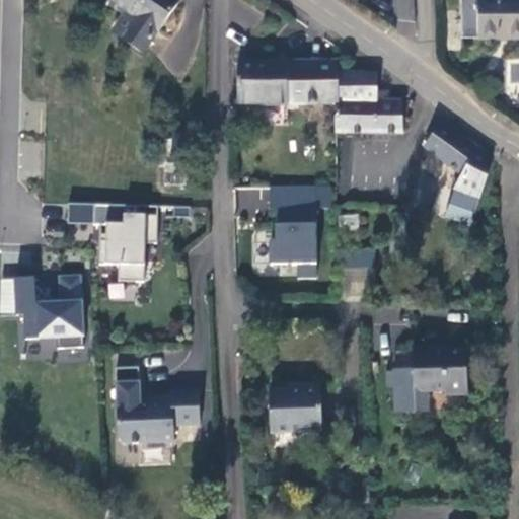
[(145,53),(180,0),(109,0),(129,13),(115,33),(145,53)]
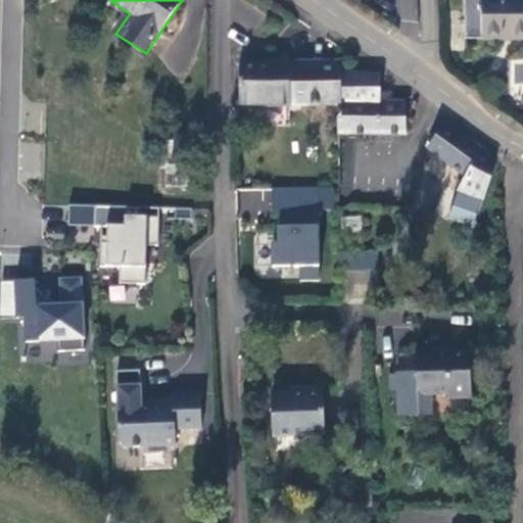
[(413,0),(384,0),(385,17),(414,17),(413,0)]
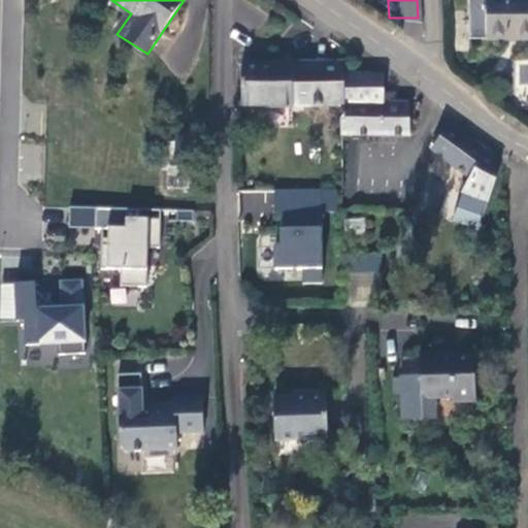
[(527,0),(469,0),(469,34),(527,35),(527,0)]
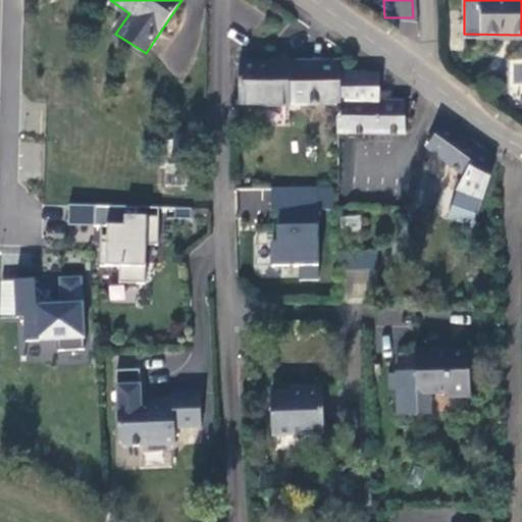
[(341,61),(242,63),(243,105),(337,105),(342,105),(342,75),(341,61)]
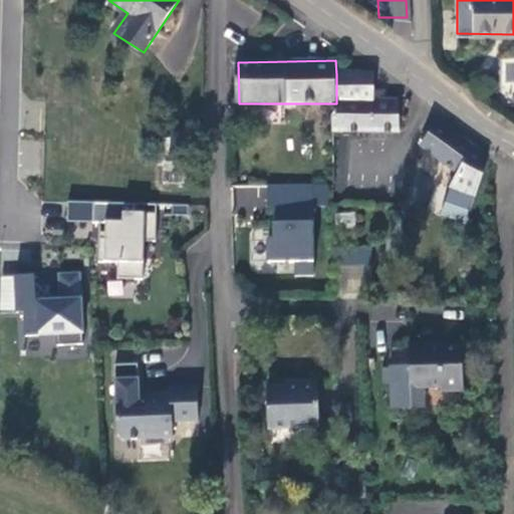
[(502,80),(513,80),(513,62),(503,62),(502,80)]
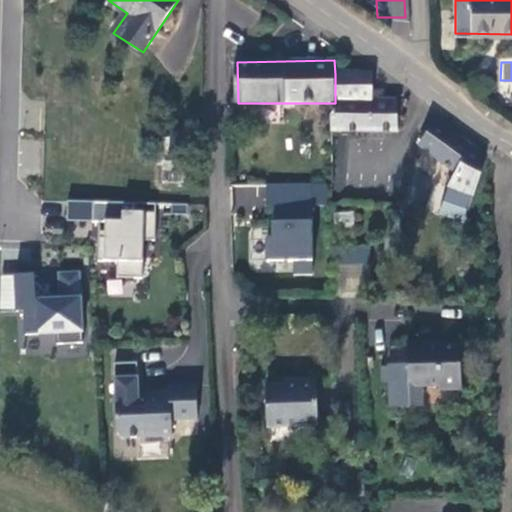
[(331,103),(331,131),(397,133),(398,99),(373,100),(372,75),(335,74),(335,103),(331,103)]
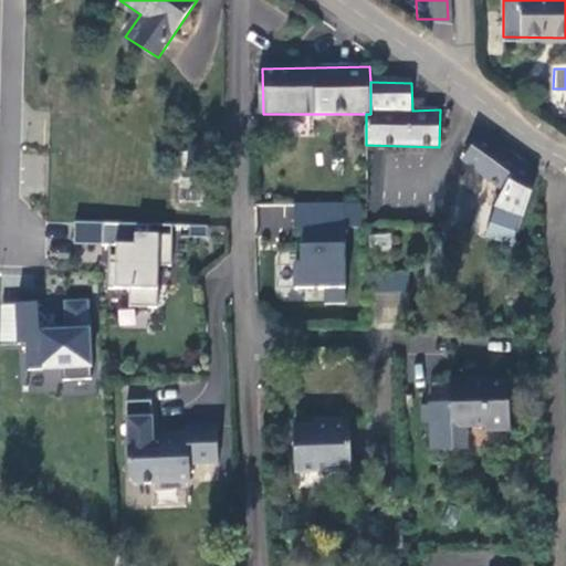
[(540,173),(483,133),(463,161),(505,190),(495,206),(498,207),(522,215),(524,216),(540,173)]
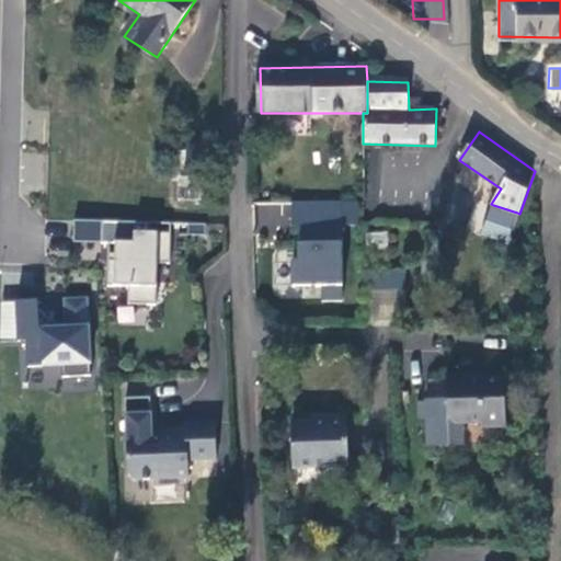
[(367,151),(367,207),(380,207),(380,150),(367,151)]
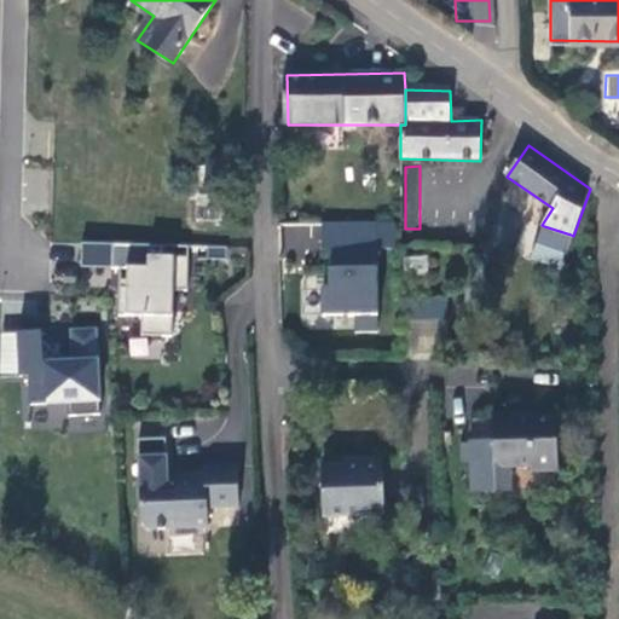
[(353,333),(379,333),(379,246),(397,246),(397,220),(322,221),(323,316),(353,316),(353,333)]
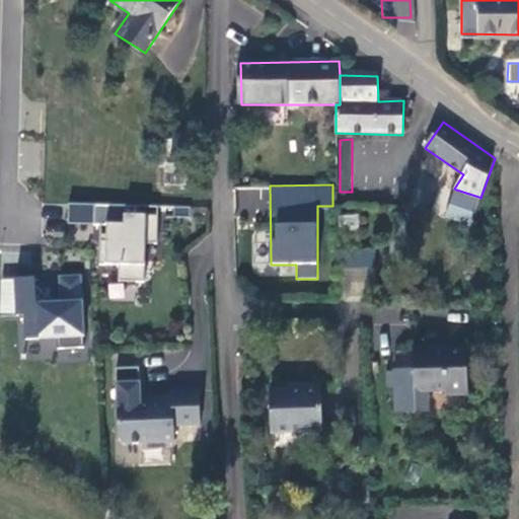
[(478,197),(456,190),(451,207),(472,215),(478,197)]
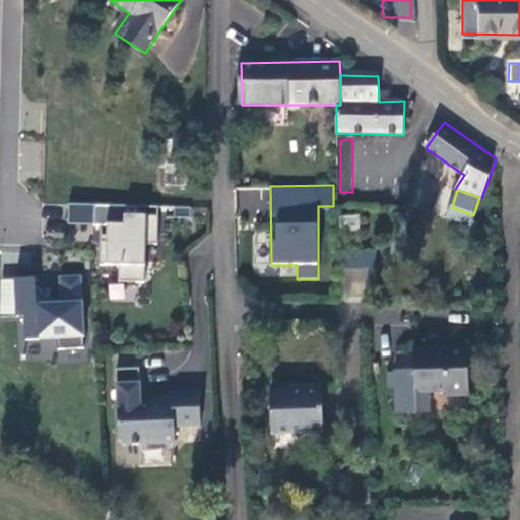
[(94,225),(94,204),(69,203),(68,223),(94,225)]
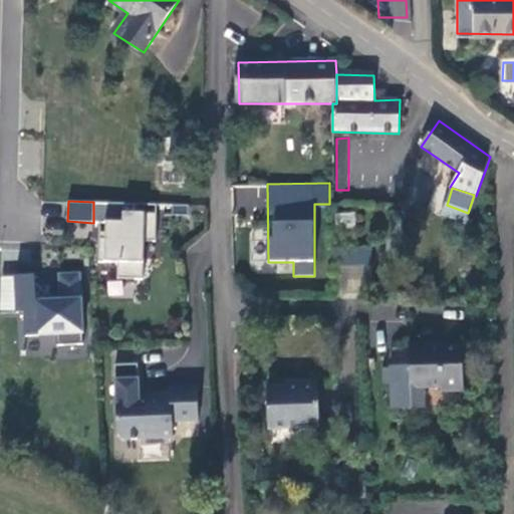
[(136,203),(93,202),(93,223),(106,223),(105,239),(98,238),(98,262),(117,262),(117,278),(143,279),(144,240),(156,241),(157,213),(136,213),(136,203)]
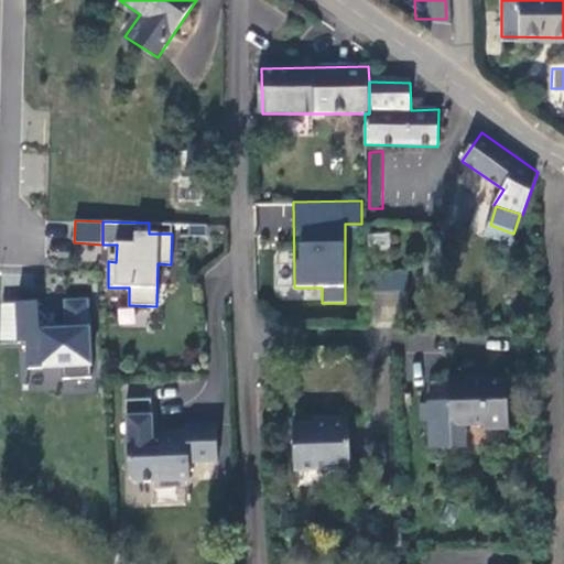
[(207,225),(190,224),(190,236),(207,237),(207,225)]
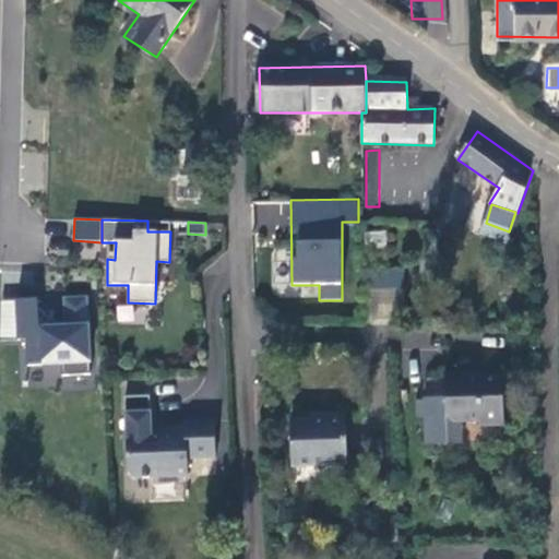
[(401,270),(363,271),(363,287),(401,286),(401,270)]
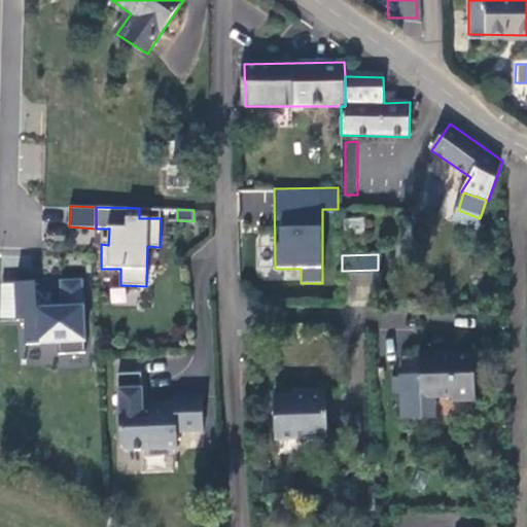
[(378,270),(342,271),(342,300),(375,300),(378,270)]
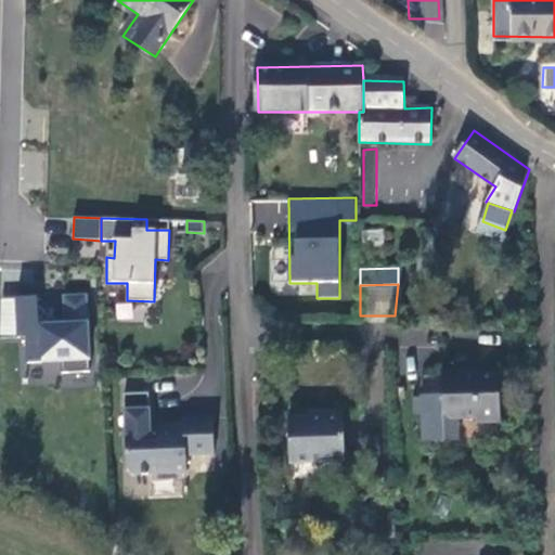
[(37,297),(16,298),(18,336),(27,336),(28,362),(61,360),(62,373),(90,371),(86,295),(64,296),(66,320),(66,324),(54,325),(38,325),(37,297)]
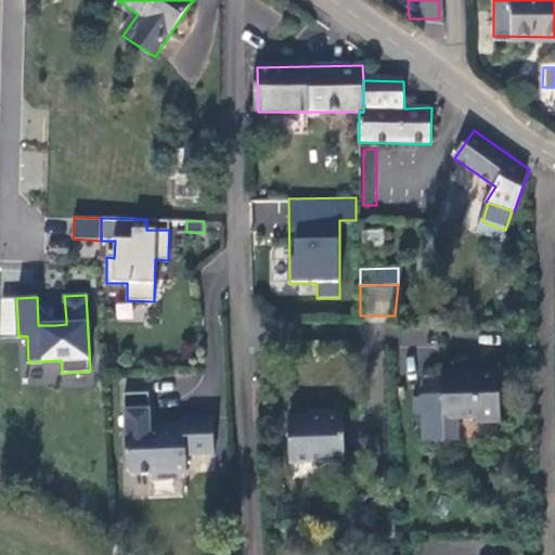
[(134,302),(116,302),(116,320),(134,321),(134,302)]
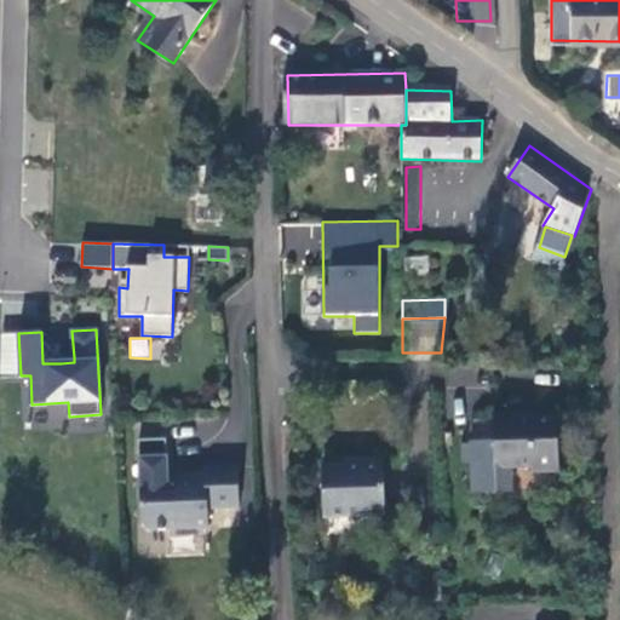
[(561,471),(558,418),(516,420),(516,415),(494,415),(495,443),(475,443),(476,492),(511,491),(510,469),(533,468),(533,472),(561,471)]
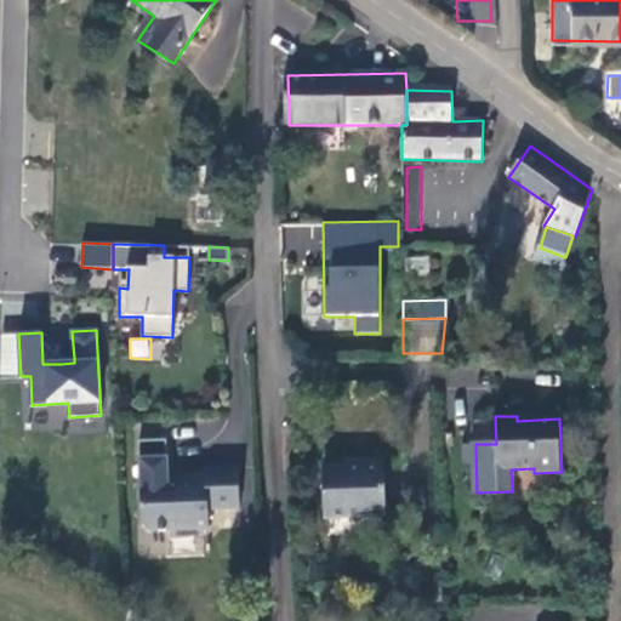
[(205,468),(204,474),(205,480),(167,482),(167,477),(165,439),(137,442),(143,528),(151,531),(209,529),(208,508),(239,507),(237,466),(205,468)]
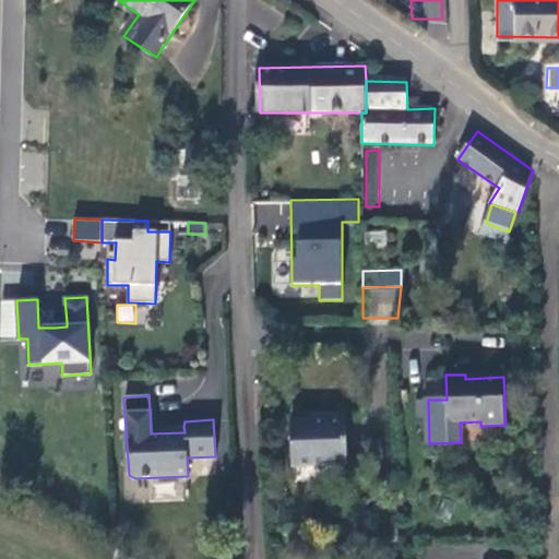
[(351,416),(330,416),(330,420),(312,420),(294,419),(295,466),(351,466),(351,416)]
